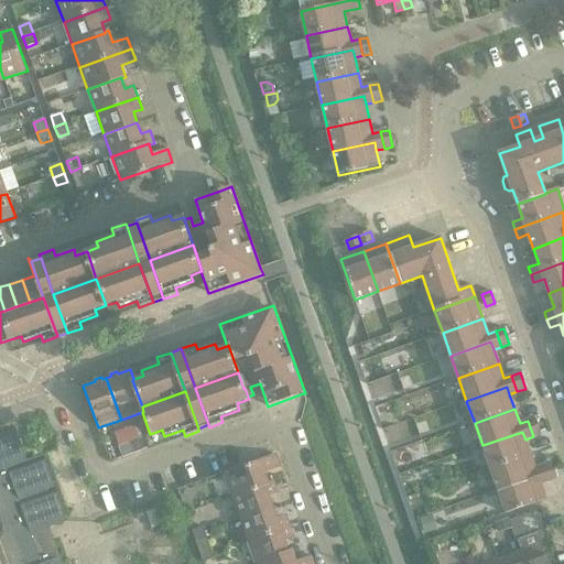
[(533,436),(541,434),(535,418),(528,421),(533,436)]
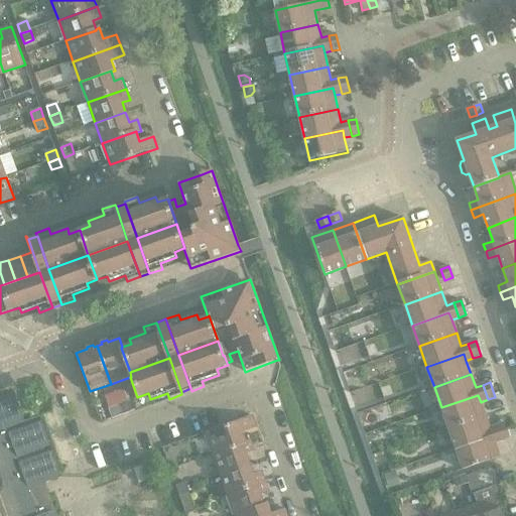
[(39,515),(30,488),(37,486),(60,478),(38,417),(24,422),(13,393),(0,397),(0,515),(56,515),(55,511),(41,515),(39,515)]
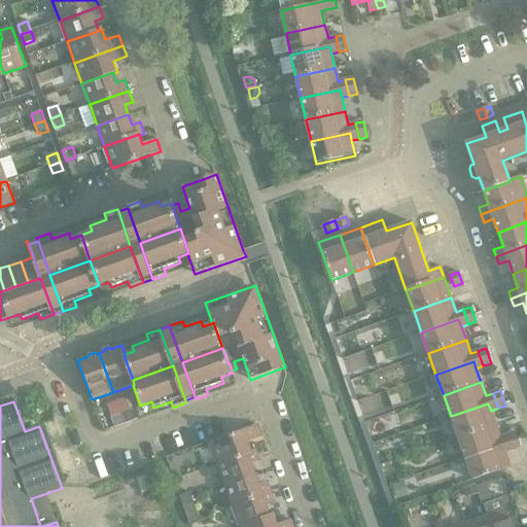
[(488,403),(451,416),(458,437),(496,424),(491,411),(488,403)]
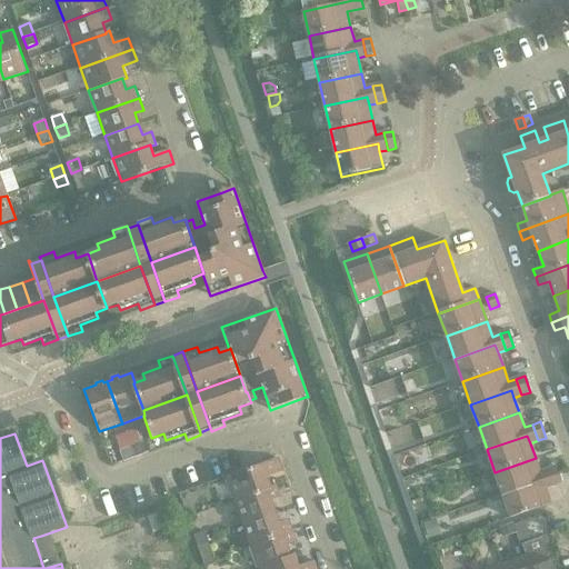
[(141,443),(130,447),(135,458),(146,455),(141,443)]
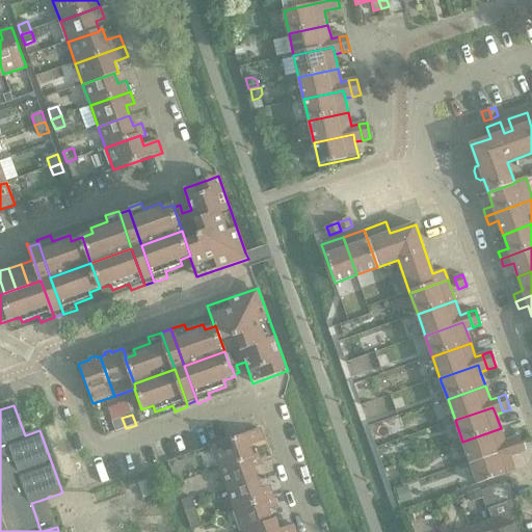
[(126,428),(122,418),(112,422),(115,432),(126,428)]
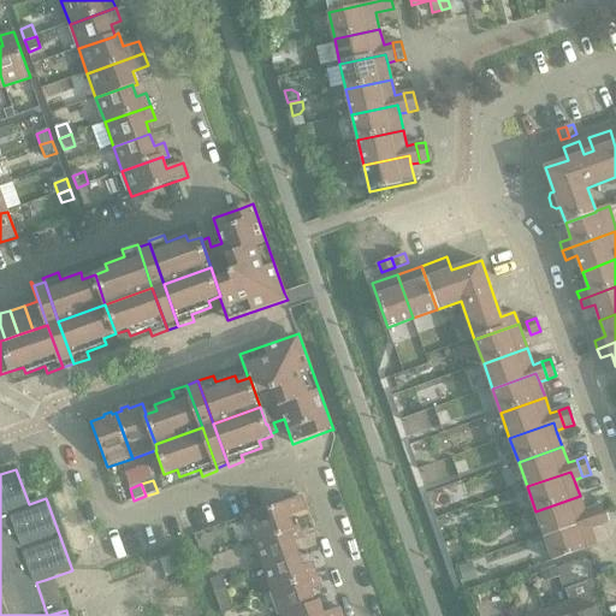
[(580,496),(535,511),(544,535),(588,520),(591,529),(599,526),(593,509),(585,511),(580,496)]
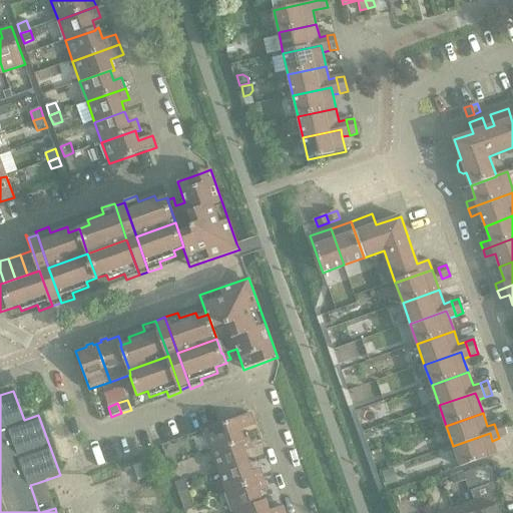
[(203,431),(211,452),(245,440),(244,439),(241,430),(254,425),(250,414),(203,431)]
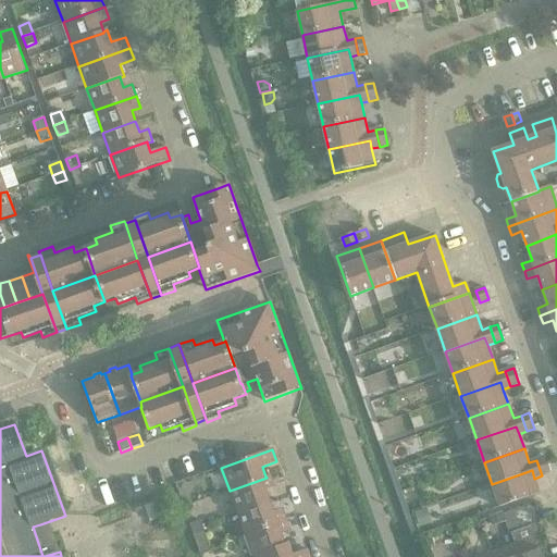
[(542,475),(551,472),(545,457),(536,460),(542,475)]
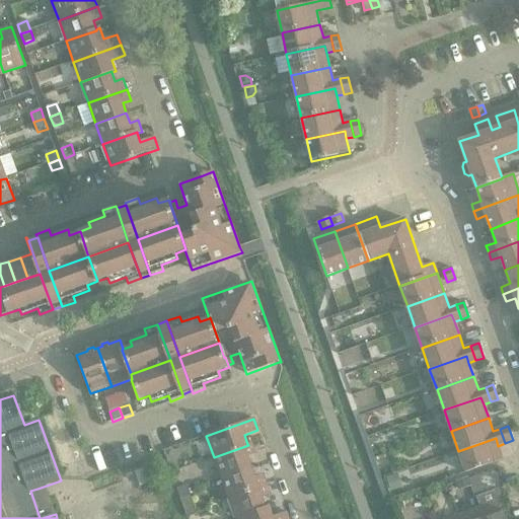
[(496,438),(458,451),(466,472),(503,459),(498,446),(496,438)]
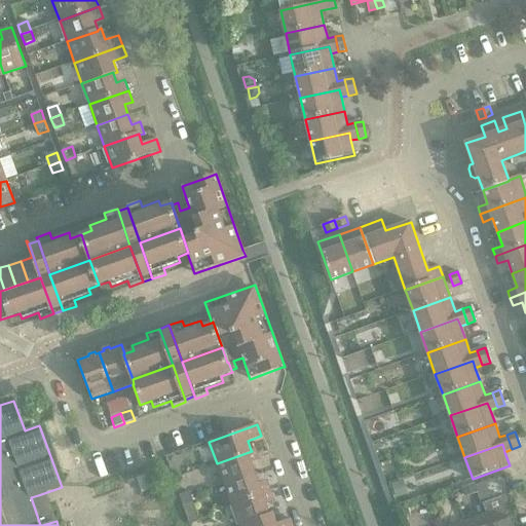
[(252,451),(217,463),(224,484),(255,473),(252,463),(260,460),(255,448),(251,450),(252,451)]
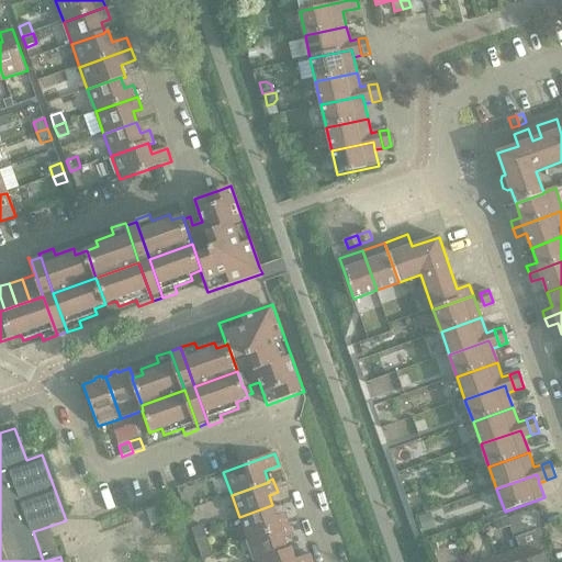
[(272,505),(239,517),(247,540),(289,525),(285,513),(277,516),(272,505)]
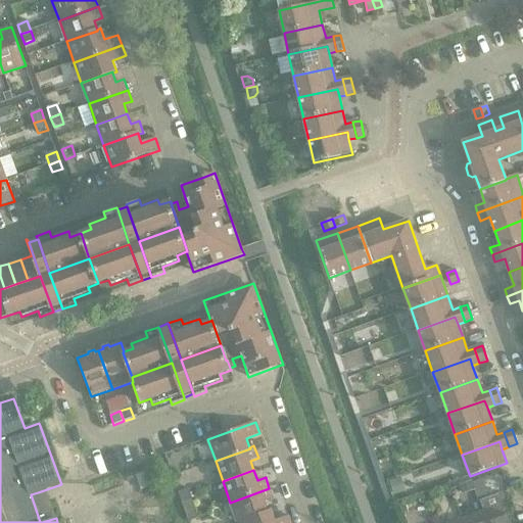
[(400,479),(390,483),(394,494),(405,490),(400,479)]
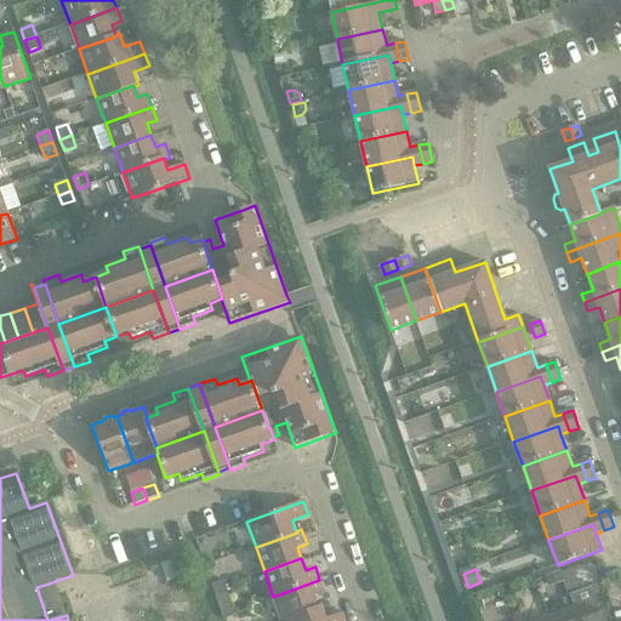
[(573,569),(560,574),(563,582),(567,592),(580,587),(573,569)]
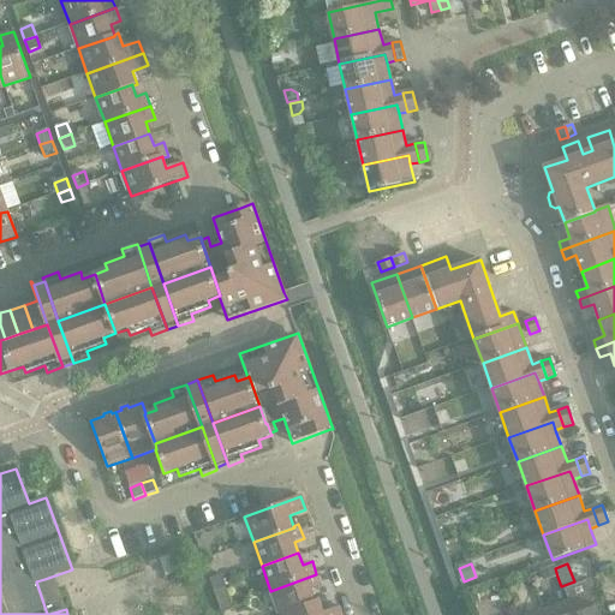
[(554,567),(541,572),(544,581),(557,577),(555,568),(554,567)]
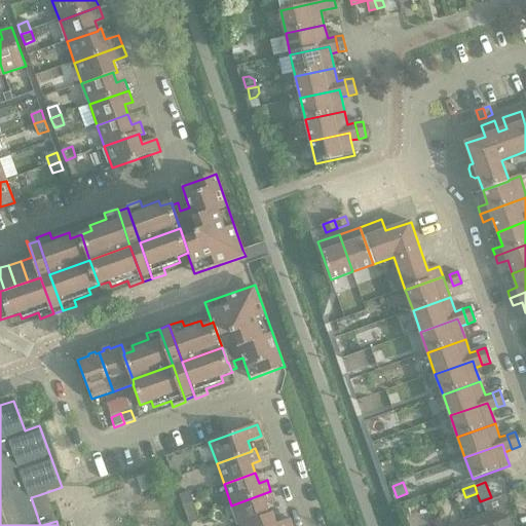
[(179,495),(183,504),(193,501),(189,491),(179,495)]
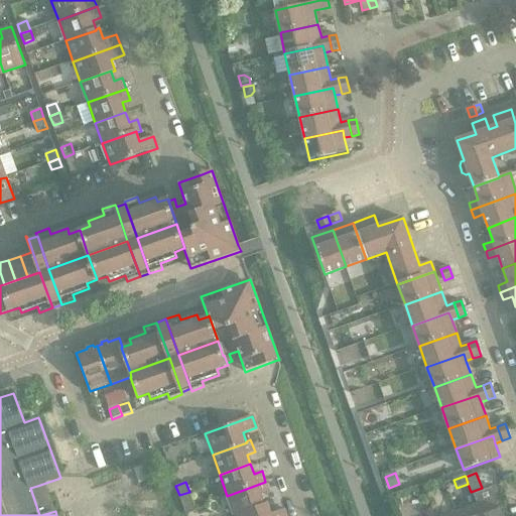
[(265,482),(227,496),(234,515),(265,505),(264,504),(261,496),(269,493),(265,482)]
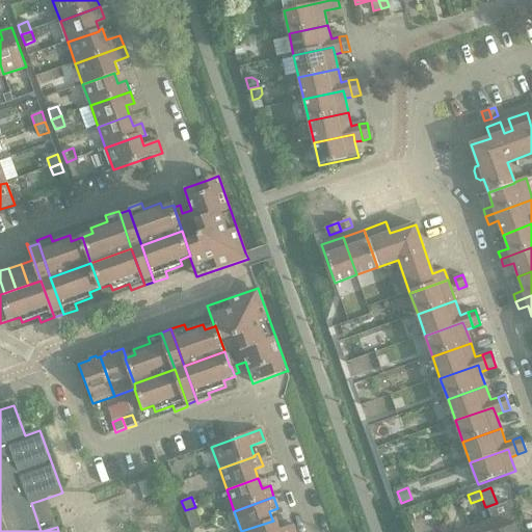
[(195,507),(185,510),(188,521),(198,517),(195,507)]
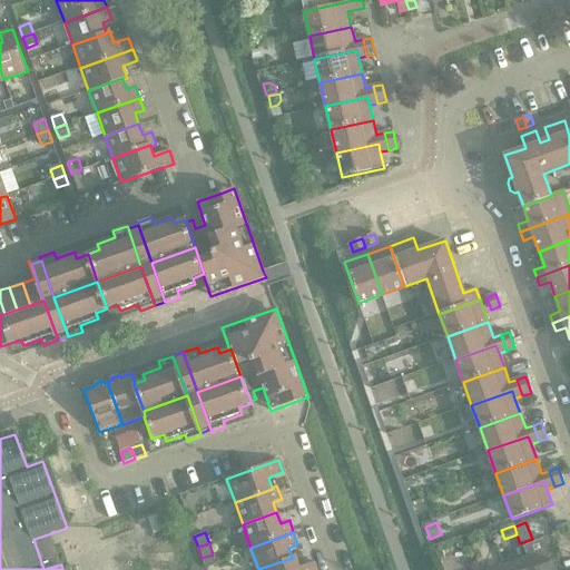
[(557,569),(550,549),(527,558),(530,569),(557,569)]
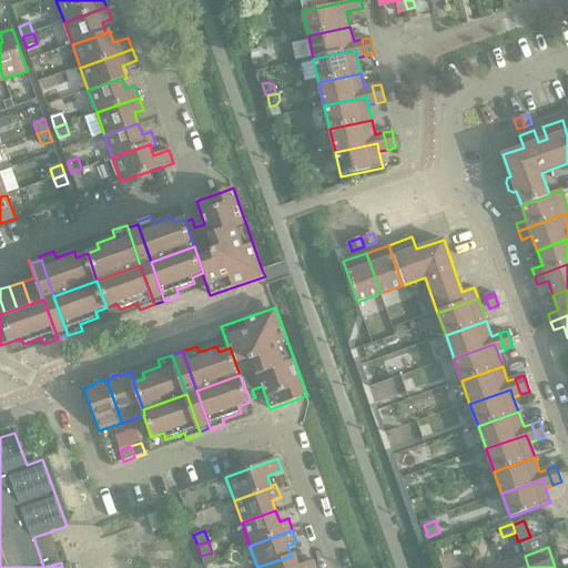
[(212,553),(201,556),(205,567),(215,563),(212,553)]
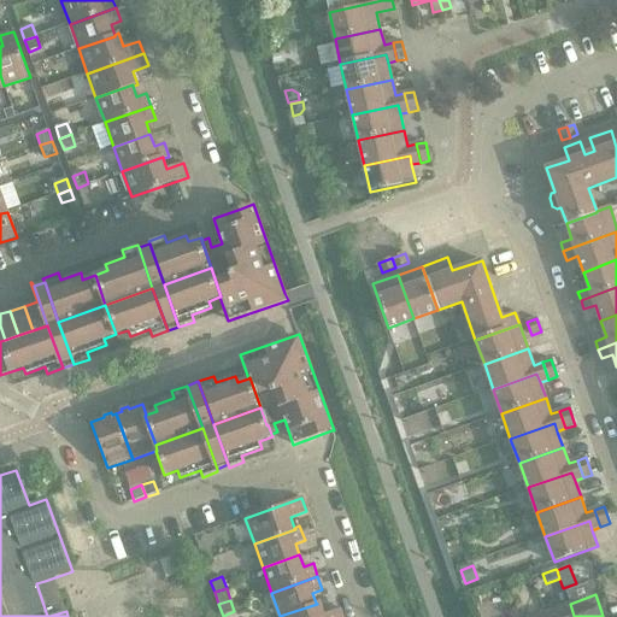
[(317,604),(280,616),(344,616),(341,609),(325,615),(321,601),(316,603),(317,604)]
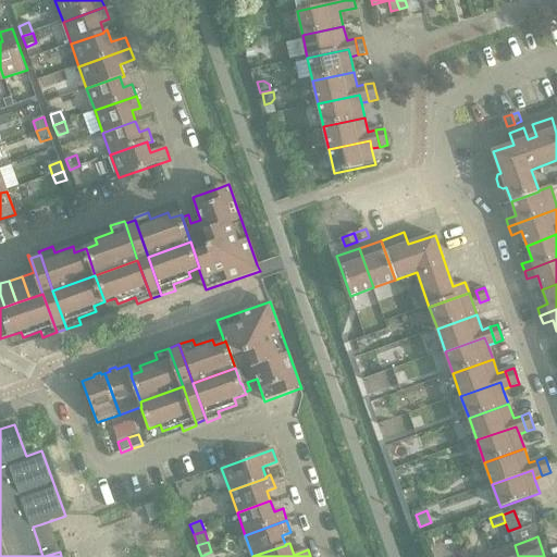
[(518,556),(515,545),(493,553),(493,556),(518,556)]
